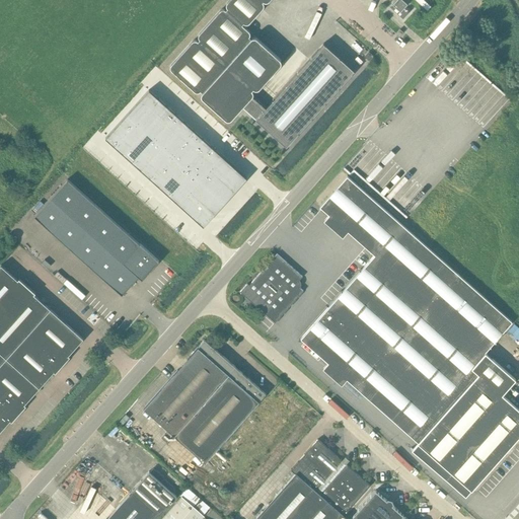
[(170,66),(170,67),(170,69),(171,70),(195,90),(196,91),(198,91),(199,91),(201,90),(203,92),(201,93),(201,95),(202,96),(203,98),(226,119),(227,120),(228,120),(229,120),(230,119),(231,118),(242,106),(286,145),(354,71),(323,44),(265,108),(251,96),(252,95),(253,93),(253,92),(252,90),(251,89),(253,87),(254,88),(256,88),(257,88),(260,87),(280,65),(281,63),(281,62),(281,61),(281,59),(280,58),(256,38),(255,36),(254,36),(252,36),(251,38),(249,36),(250,34),(250,33),(249,31),(248,30),(242,24),(243,22),(244,23),(246,23),(247,23),(249,22),(263,7),(264,6),(264,4),(264,3),(263,2),(263,1),(265,2),(266,2),(268,2),(269,1),(269,0),(228,0),(227,2),(226,4),(226,5),(226,7),(227,8),(226,9),(224,9),(223,9),(221,9),(220,10),(199,33),(198,34),(198,36),(199,38),(200,39),(198,41),(197,40),(195,40),(194,40),(192,41),(171,64),(170,66)]
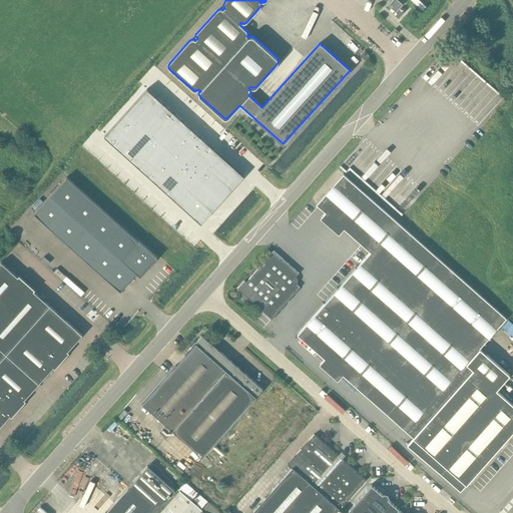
[(396,12),(403,4),(398,0),(392,0),(388,5),(396,12)]
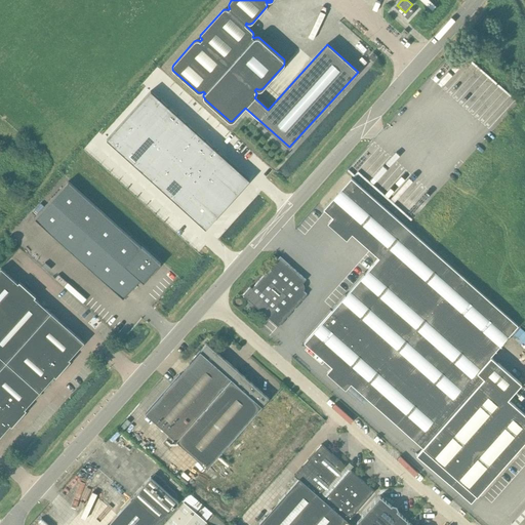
[(373,61),(377,56),(372,52),(369,56),(373,61)]
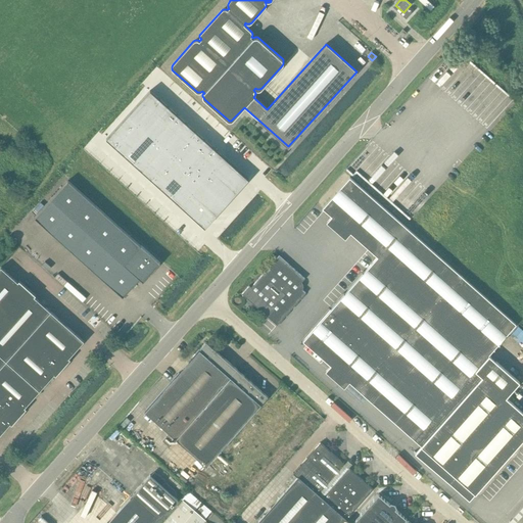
[(149,90),(128,114),(137,123),(159,99),(149,90)]
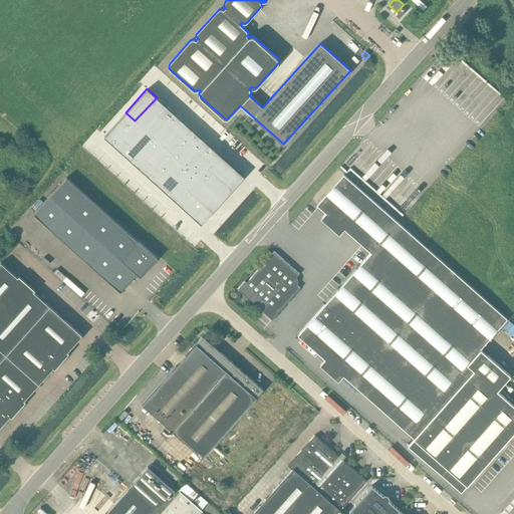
[(157,97),(135,120),(144,129),(165,105),(157,97)]
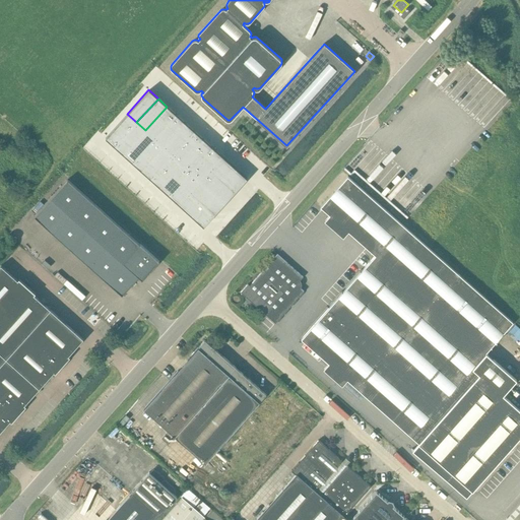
[(167,107),(145,130),(154,138),(176,115),(167,107)]
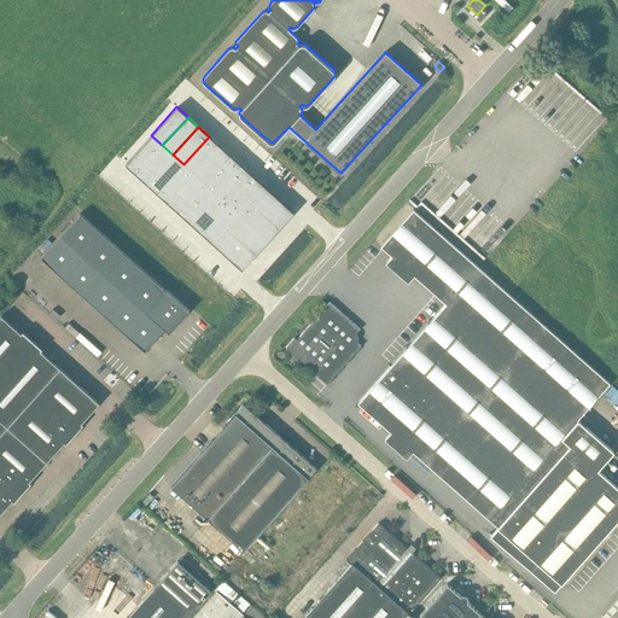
[(151,135),(126,164),(136,174),(162,145),(151,135)]
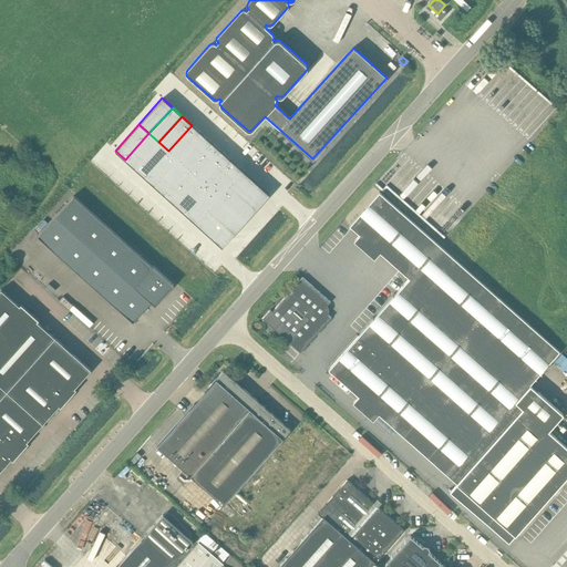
[(192,125),(168,151),(178,160),(202,133),(192,125)]
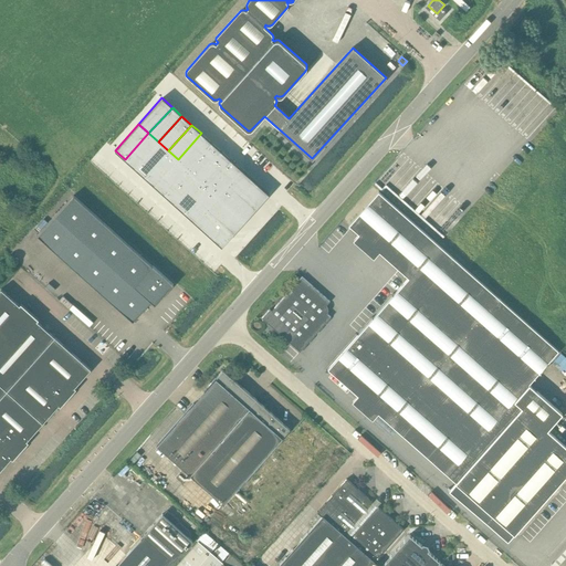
[(148,133),(125,159),(135,168),(158,142),(148,133)]
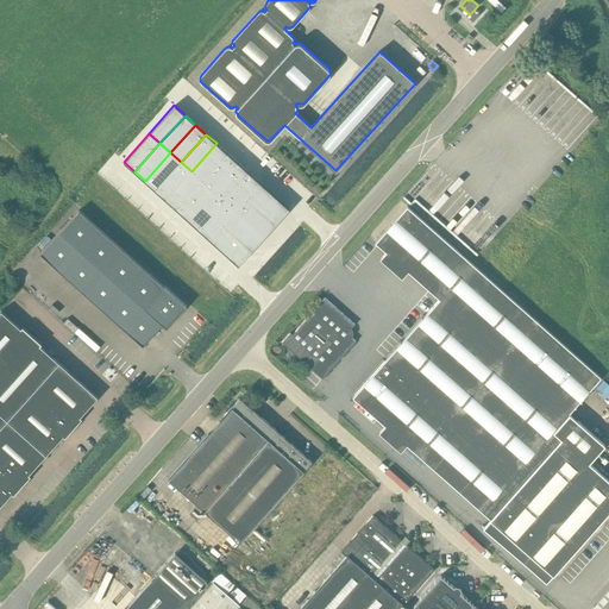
[(217,143),(192,171),(202,182),(227,154),(217,143)]
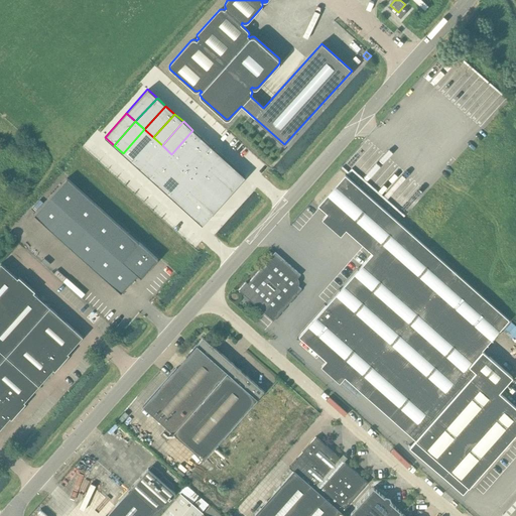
[(144,129),(123,153),(132,161),(153,137),(144,129)]
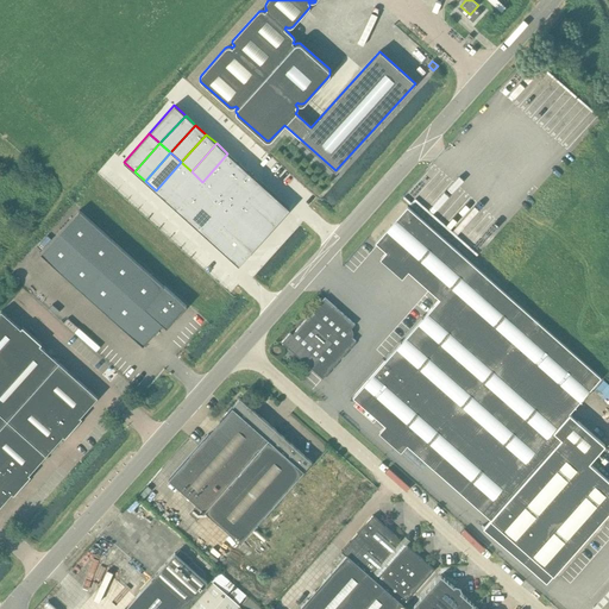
[(227,154),(202,182),(213,192),(238,163),(227,154)]
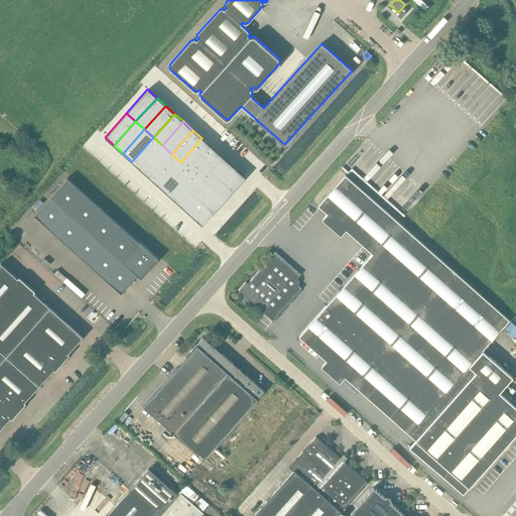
[(153,137),(132,161),(141,169),(162,145),(153,137)]
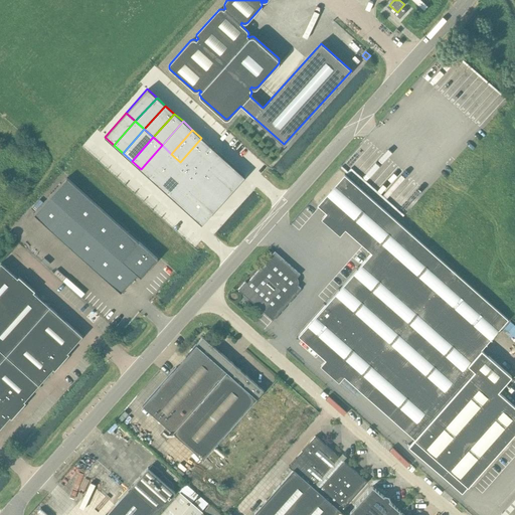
[(201,138),(180,162),(189,170),(210,146),(201,138)]
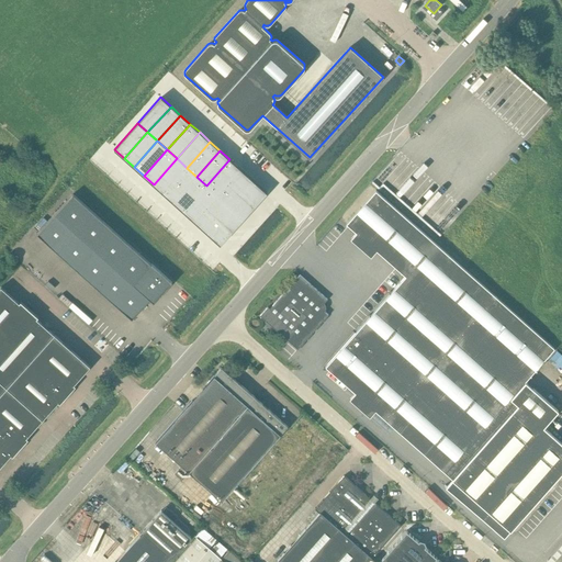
[(177,158),(154,184),(163,193),(187,168),(177,158)]
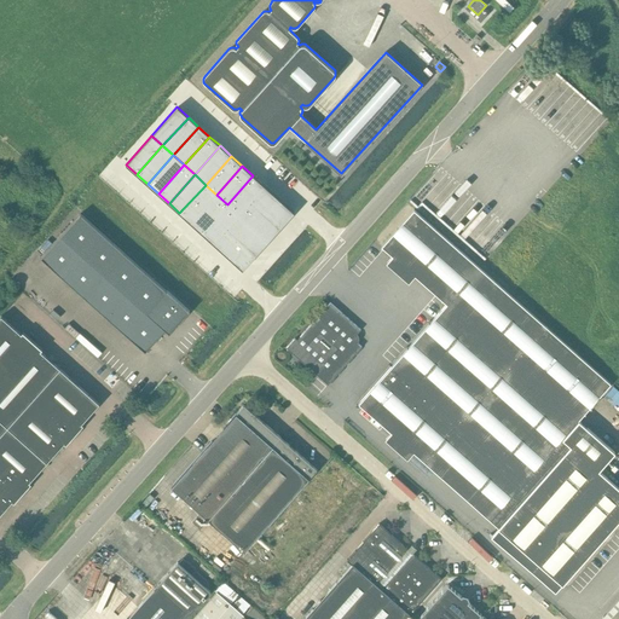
[(253,175),(227,204),(237,214),(250,200),(264,185),(253,175)]
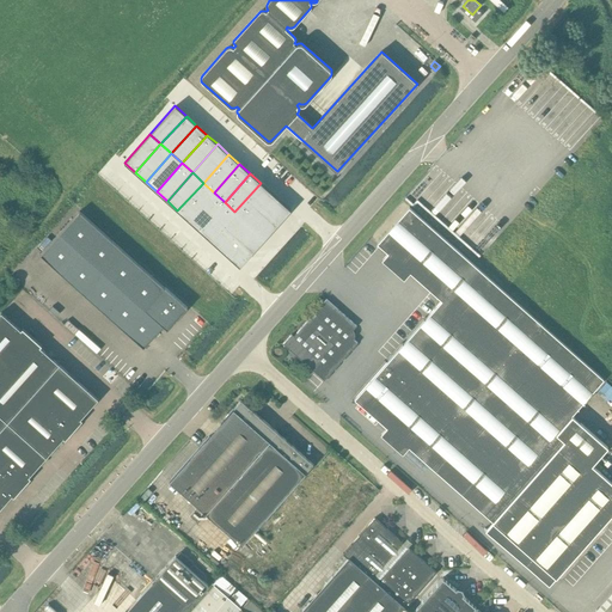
[(203,183),(177,210),(189,220),(214,193),(203,183)]
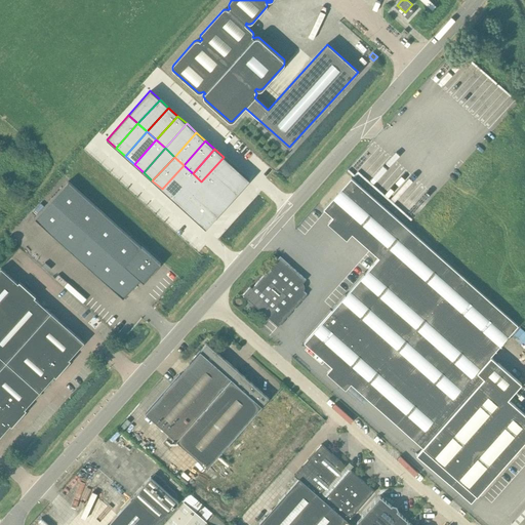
[(224,157),(212,169),(239,192),(249,179),(224,157)]
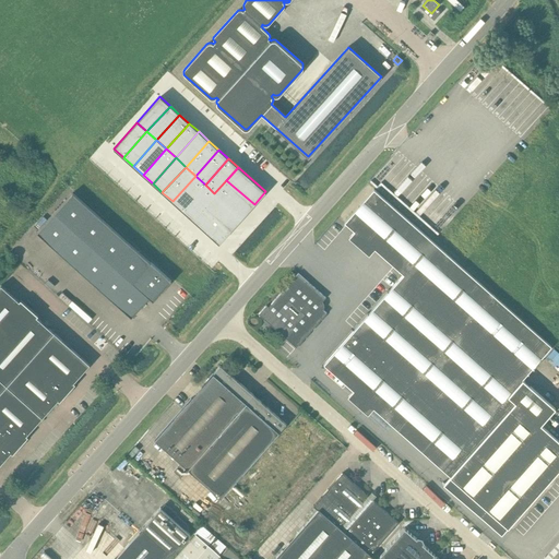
[(195,176),(173,201),(181,210),(205,185),(195,176)]
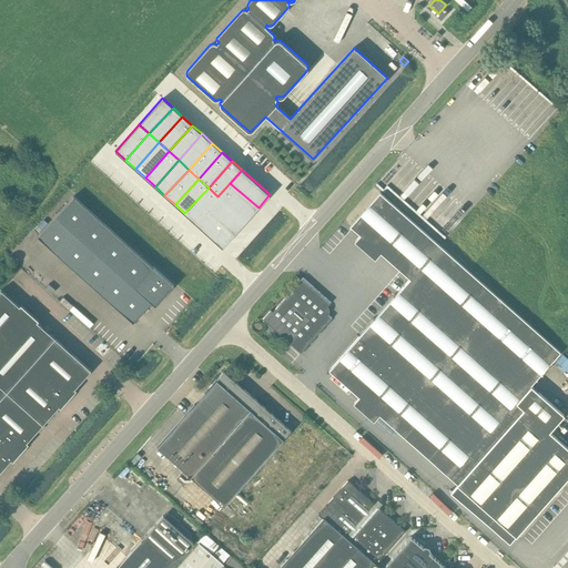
[(230,183),(217,196),(246,222),(259,208),(230,183)]
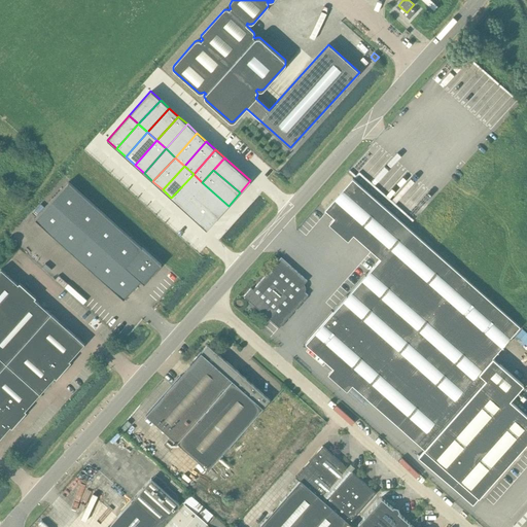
[(194,174),(171,198),(180,206),(191,194),(202,182),(194,174)]
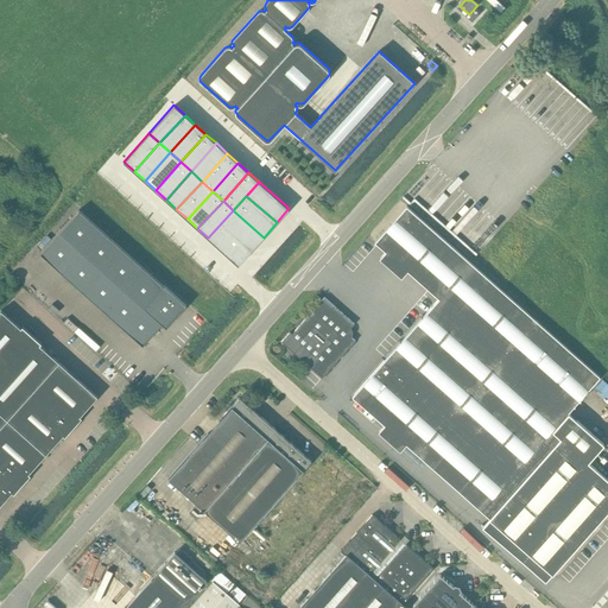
[(438,298),(352,397),(384,424),(385,425),(406,444),(489,518),(482,526),(521,561),(529,553),(545,552),(552,574),(607,510),(607,479),(588,462),(603,444),(569,412),(600,377),(470,263),(406,206),(374,242),(386,252),(407,271),(438,298)]
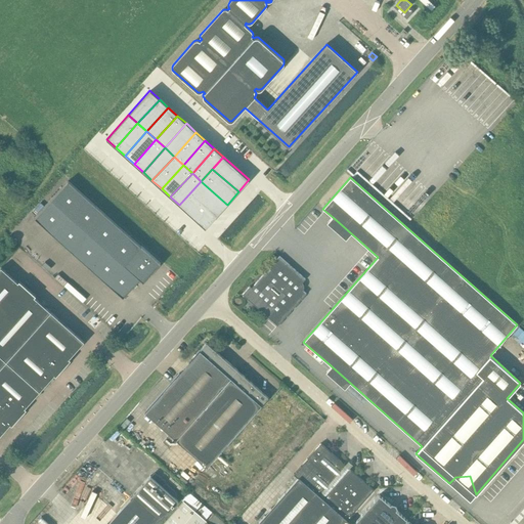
[(140,246),(68,180),(34,218),(123,297),(139,278),(143,281),(160,262),(141,246),(140,246)]
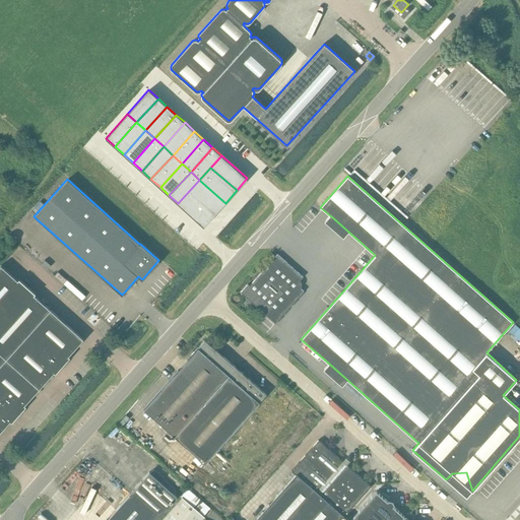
[(199,180),(189,191),(214,214),(225,203),(199,180)]
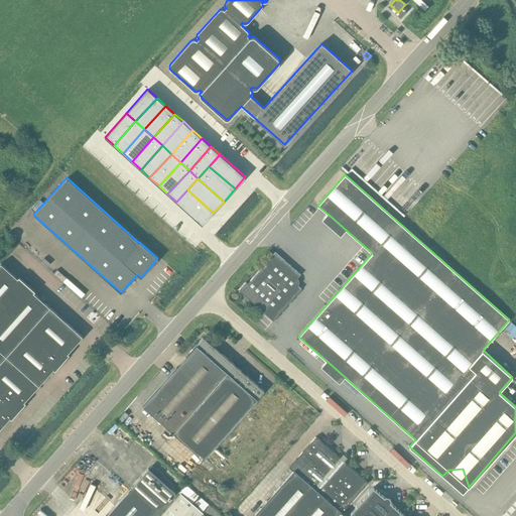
[(187,189),(176,202),(203,225),(213,213),(187,189)]
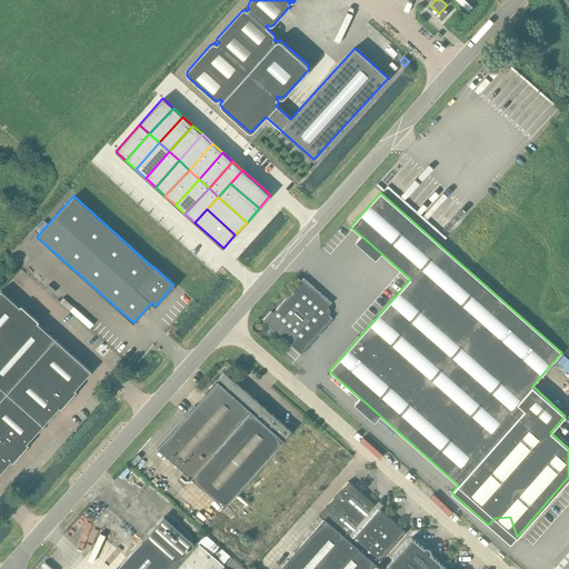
[(327,313),(327,308),(331,302),(303,278),(273,312),(271,311),(263,319),(302,353),(332,318),(327,313)]
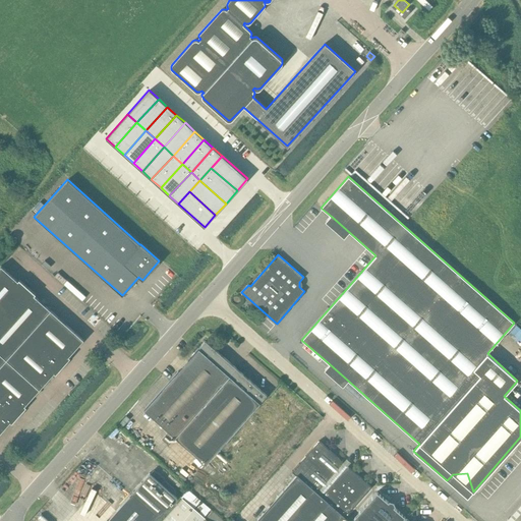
[(68,356),(83,339),(34,295),(36,293),(19,279),(17,280),(1,266),(0,266),(0,432),(10,421),(11,422),(26,406),(24,405),(54,372),(55,373),(70,357),(68,356)]
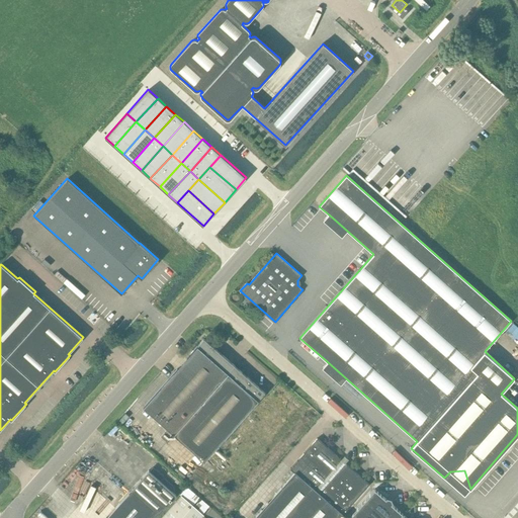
[(197,346),(143,407),(167,429),(161,436),(167,442),(174,434),(182,442),(204,461),(213,451),(216,448),(258,400),(265,393),(218,350),(204,339),(197,346)]
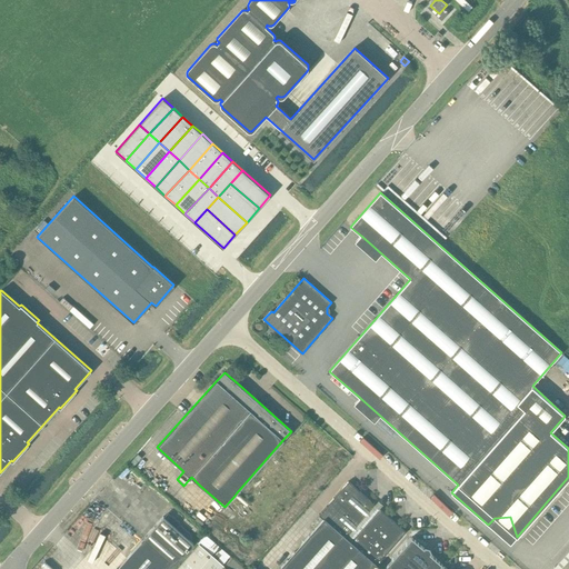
[(279,568),(437,568),(442,565),(411,537),(401,549),(395,543),(406,532),(349,481),(319,515),(323,519),(279,568)]
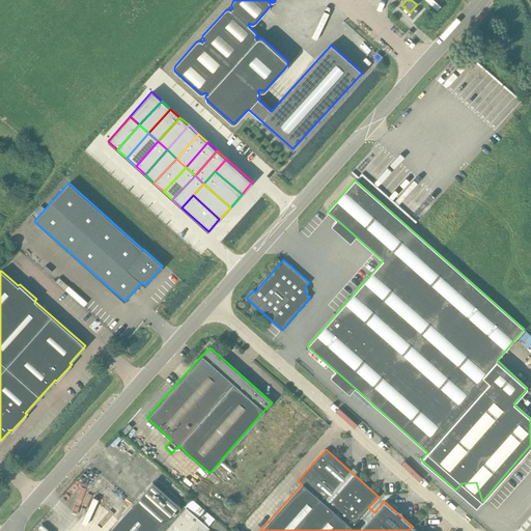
[(164,493),(160,488),(151,481),(108,530),(159,530),(180,507),(175,503),(178,499),(168,490),(164,493)]
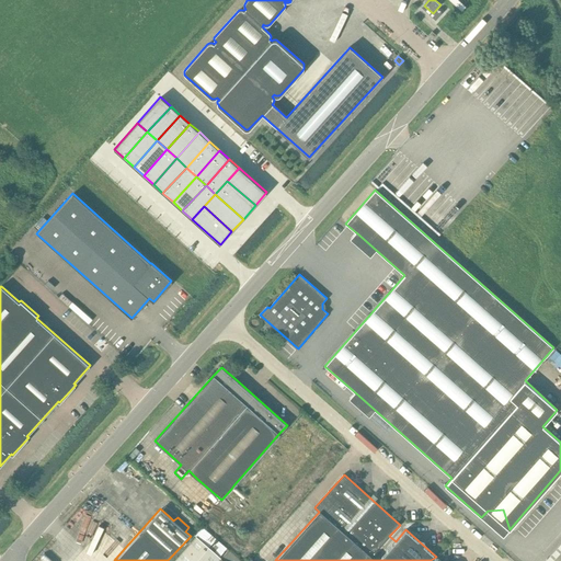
[(220,558),(196,536),(173,560),(241,560),(228,550),(220,558)]
